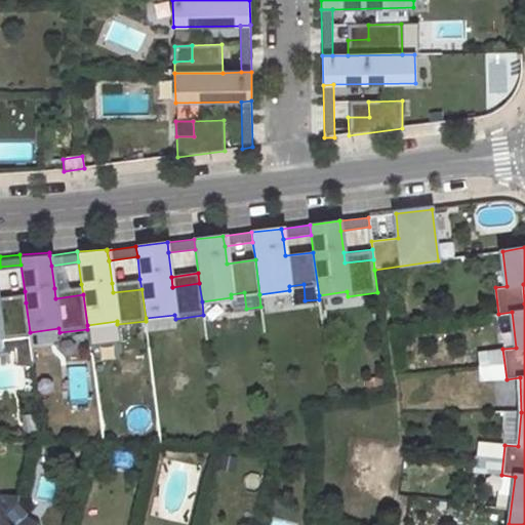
[(139,279),(112,283),(113,292),(142,289),(139,279)]
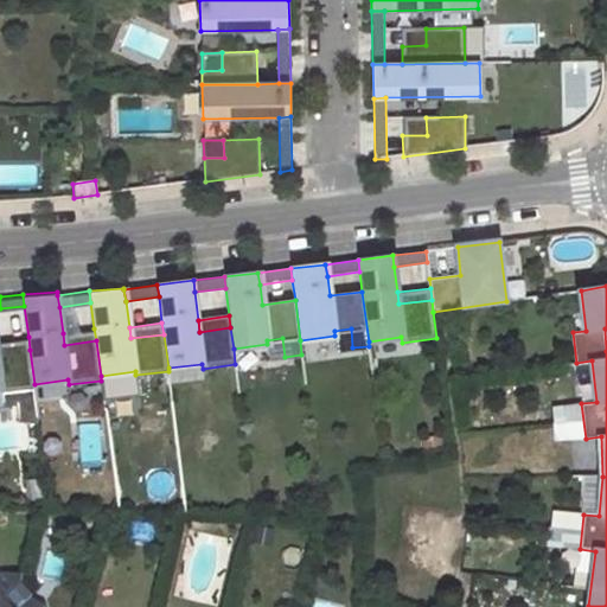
[(94,328),(63,333),(64,345),(96,340),(94,328)]
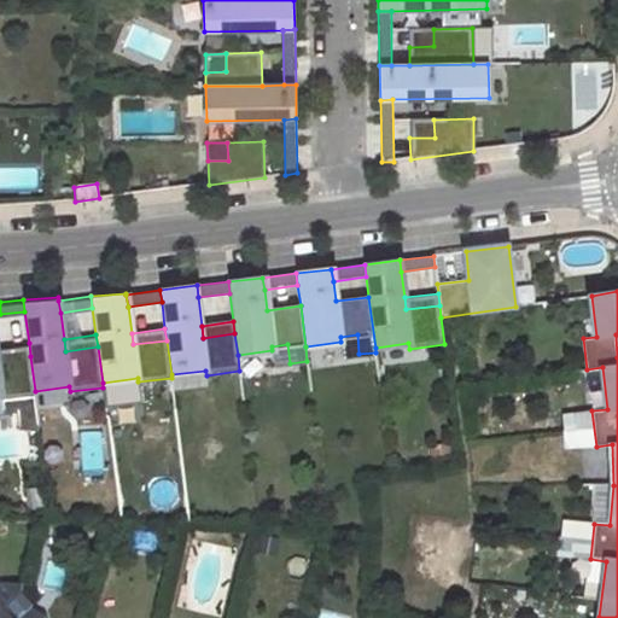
[(340,342),(343,356),(359,354),(357,334),(340,337),(340,342)]
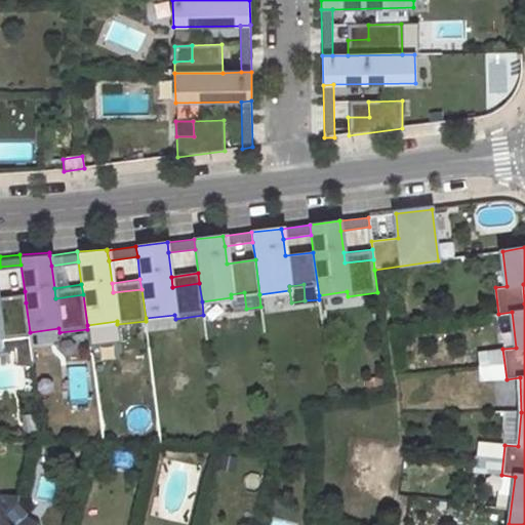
[(0,305),(26,303),(25,291),(0,293),(0,305)]
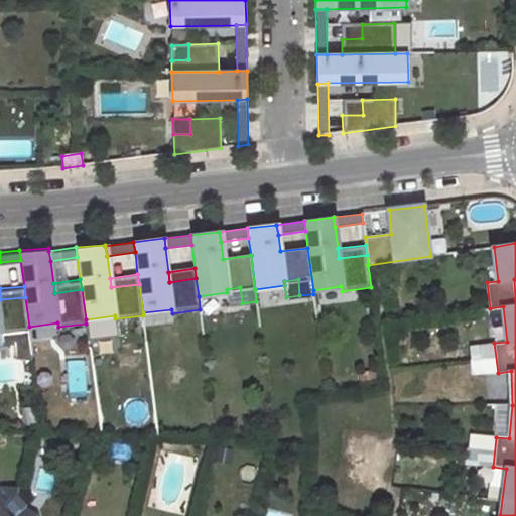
[(227,292),(228,305),(242,303),(240,287),(227,289),(227,292)]
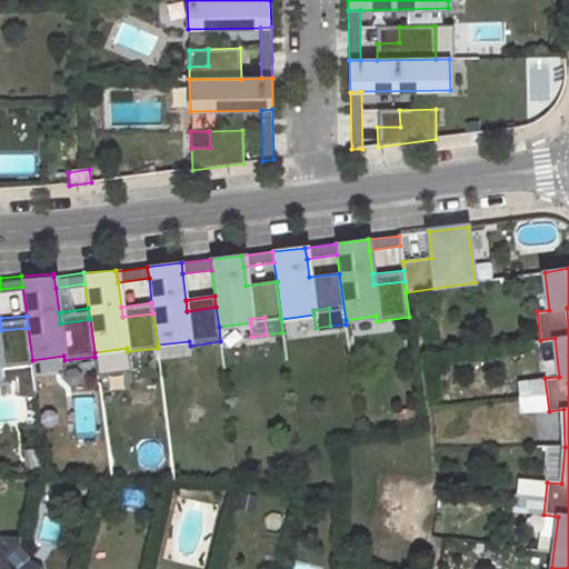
[(0,363),(1,365),(2,368),(32,365),(32,360),(28,328),(0,330),(0,363)]
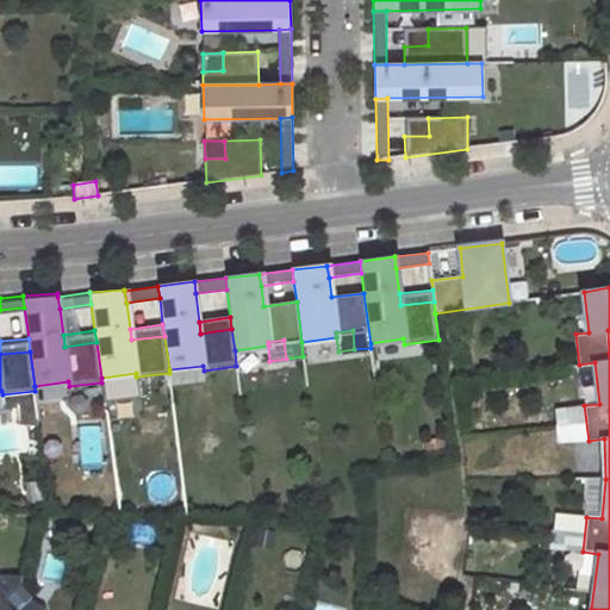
[(0,609),(10,609),(0,598),(0,609)]
